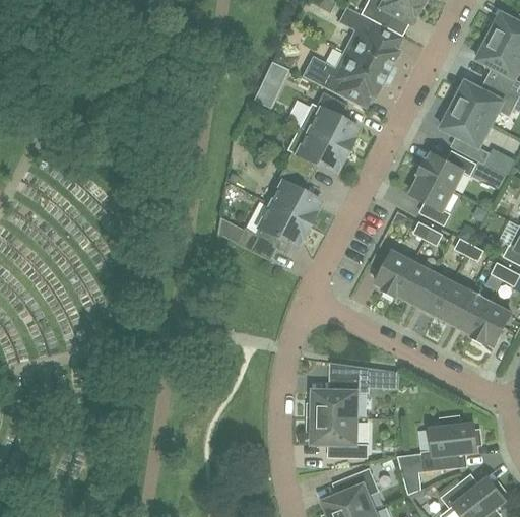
[(424,1),(421,0),(368,0),(361,13),(384,25),(389,16),(394,15),(411,24),(424,1)]
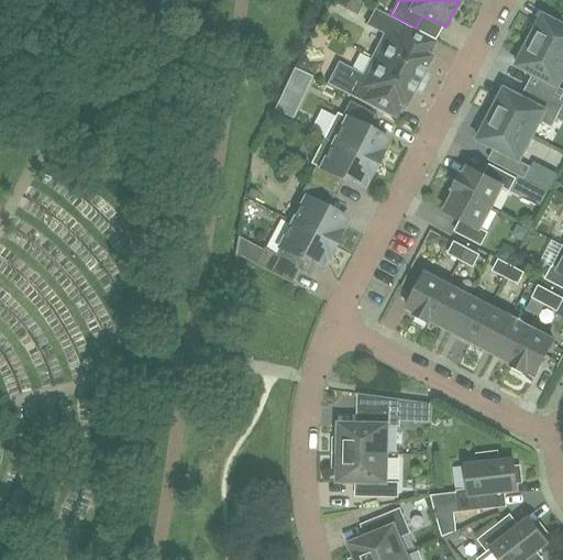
[(418,79),(431,55),(423,51),(431,36),(416,29),(416,28),(390,14),(376,7),(367,22),(384,31),(372,54),(418,79)]
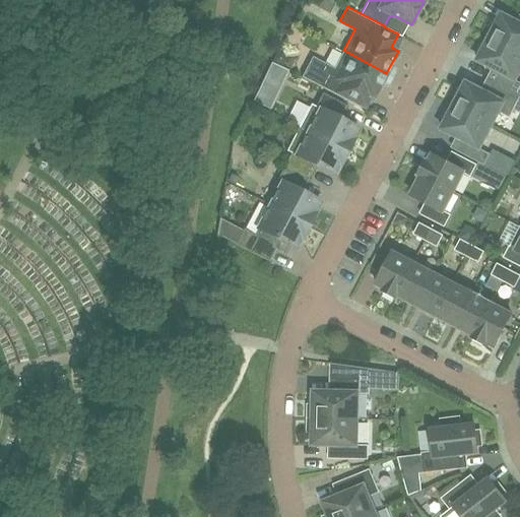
[(519,21),(502,12),(498,20),(494,17),(485,34),(519,51),(519,21)]
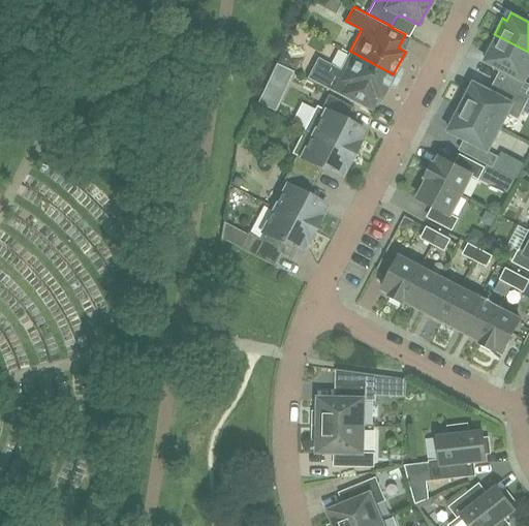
[(528,96),(528,82),(524,80),(528,70),(528,52),(494,34),(485,50),(490,52),(486,60),(508,72),(503,84),(528,97),(528,96)]
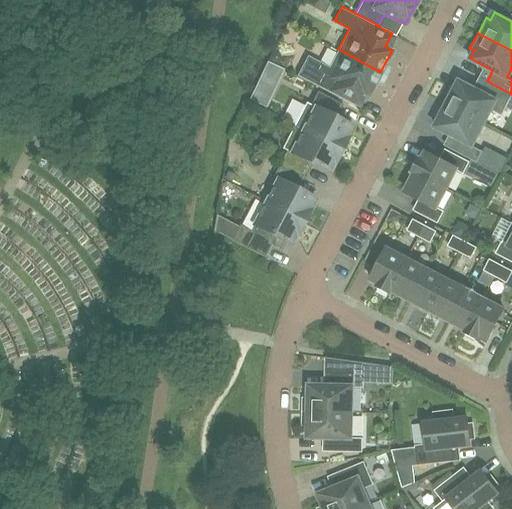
[(380,72),(338,49),(329,66),(308,54),(297,73),(354,103),(361,90),(368,94),(380,72)]
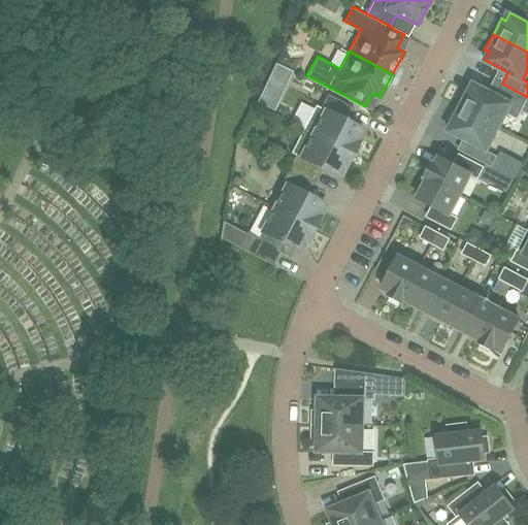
[(277,61),(278,61),(287,66),(289,60),(287,54),(283,52),(277,61)]
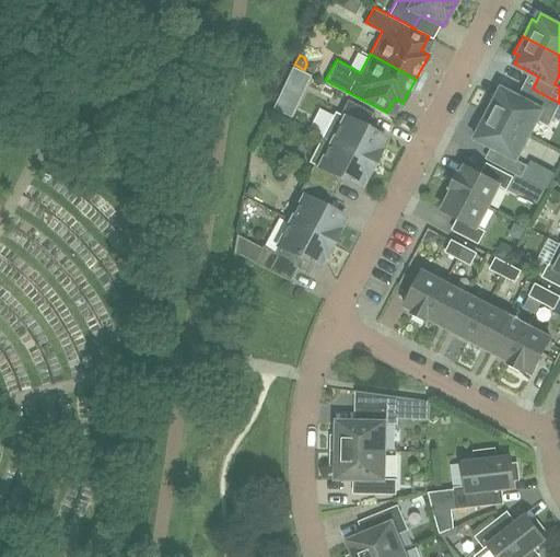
[(306,74),(294,67),(287,81),(300,88),(306,74)]
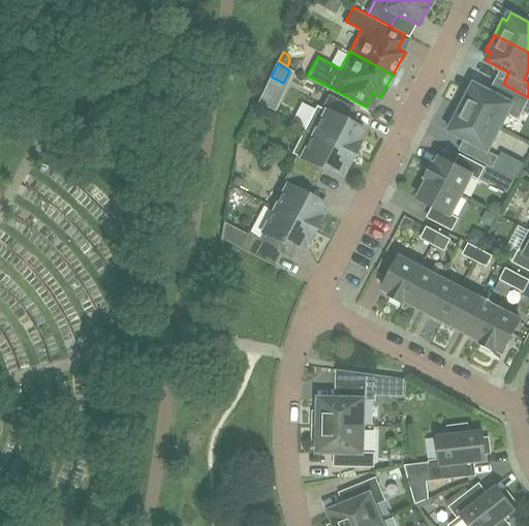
[(497,94),(474,82),(470,90),(465,88),(457,103),(500,126),(507,112),(518,118),(528,97),(503,84),(497,94)]
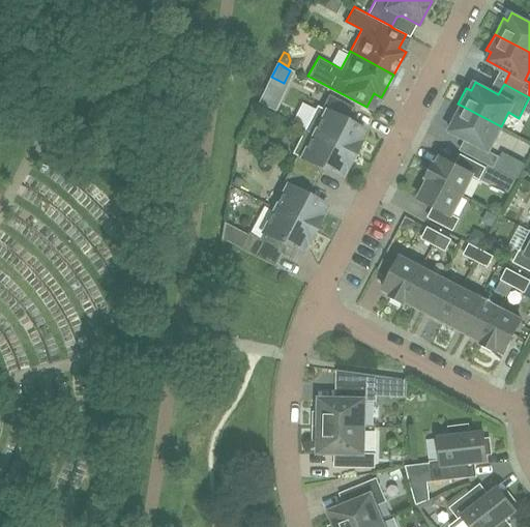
[(317,105),(304,127),(314,133),(353,153),(365,129),(348,120),(347,116),(353,106),(329,93),(322,107),(317,105)]
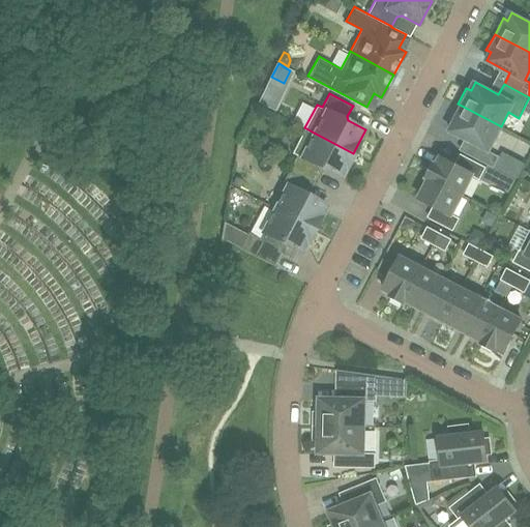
[(494,167),(500,155),(489,150),(501,126),(458,104),(449,120),(453,122),(449,129),(473,142),(468,153),(494,167)]
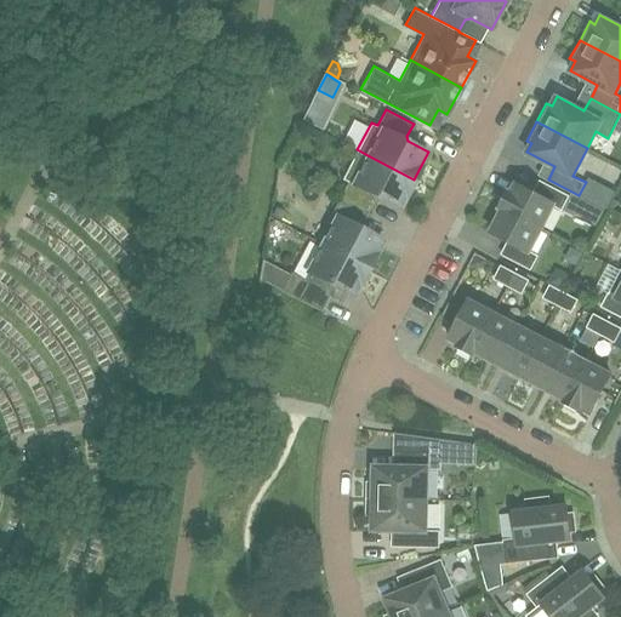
[(399,207),(414,180),(368,155),(354,182),(349,180),(340,196),(368,211),(375,198),(379,196),(399,207)]
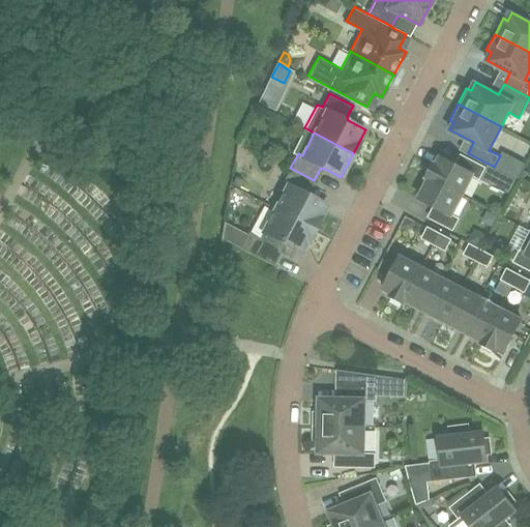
[(486,166),(461,153),(455,165),(440,156),(436,164),(433,163),(425,175),(462,194),(473,173),(479,177),(486,166)]
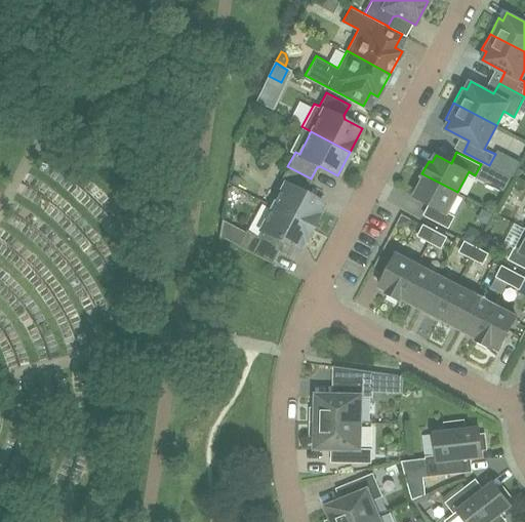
[(311,226),(323,202),(306,193),(306,189),(311,178),(287,166),(280,179),(285,182),(273,205),(311,226)]
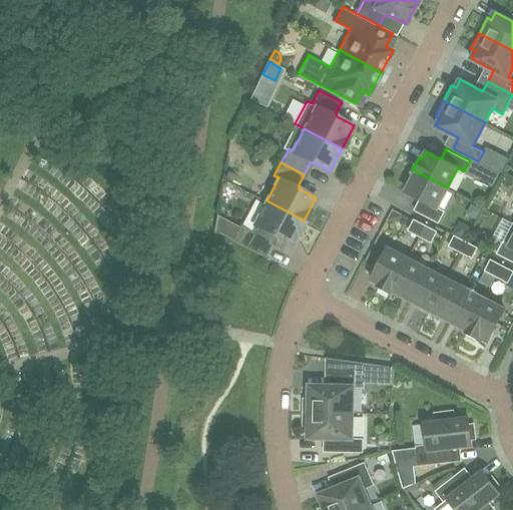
[(438,221),(443,210),(437,207),(447,187),(412,169),(412,170),(415,171),(405,190),(420,198),(414,208),(438,221)]
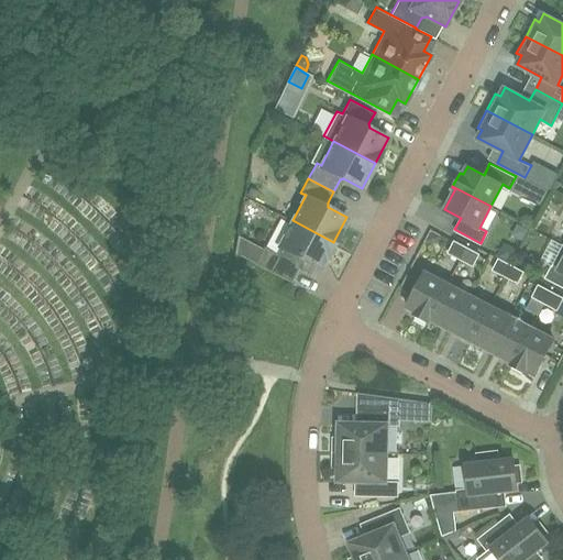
[(253,199),(257,190),(250,187),(245,196),(253,199)]
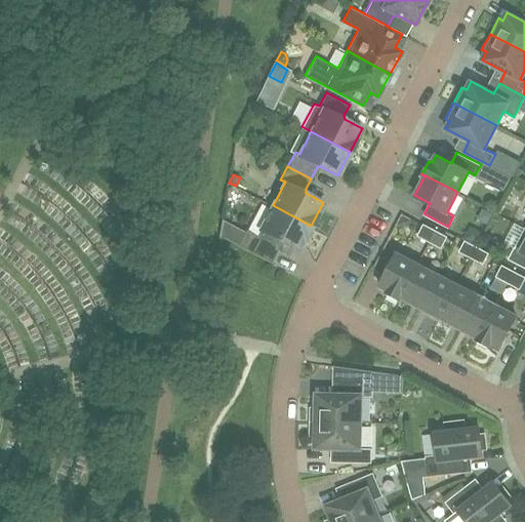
[(298,249),(311,226),(273,205),(257,235),(246,229),(238,244),(272,262),(282,241),(298,249)]
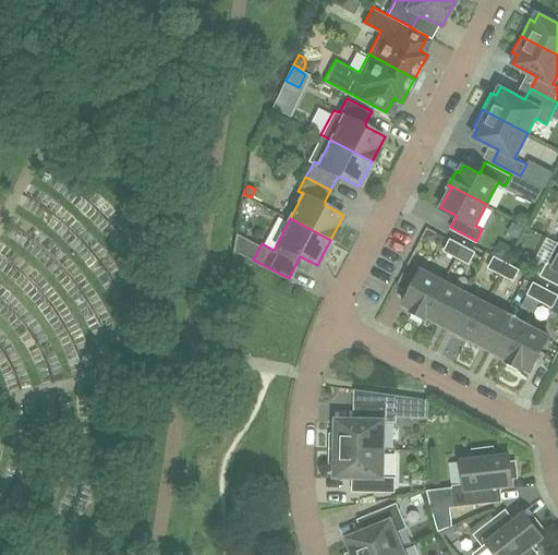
[(436,232),(427,227),(426,227),(420,237),(426,240),(433,239),(436,232)]
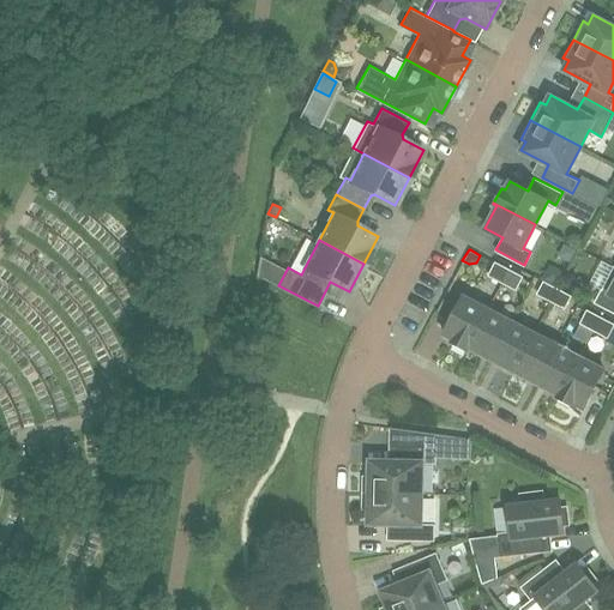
[(501,282),(509,267),(495,260),(488,275),(501,282)]
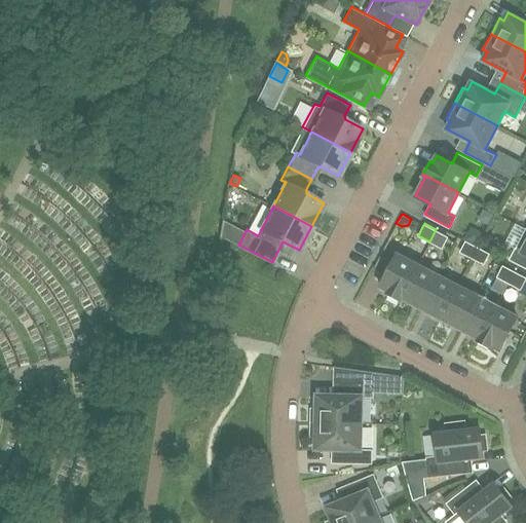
[(465,237),(478,244),(484,232),(472,226),(465,237)]
